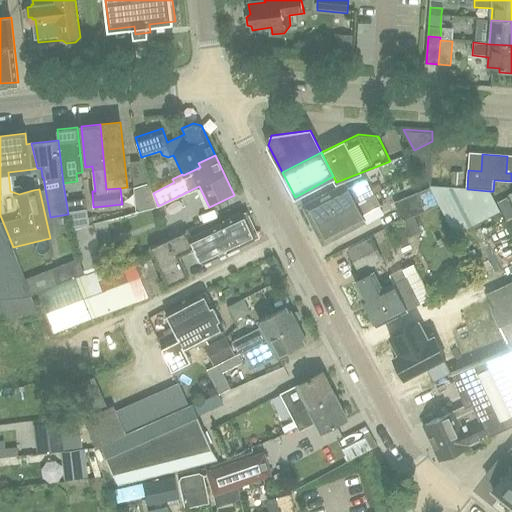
[(158,206),(153,193),(142,161),(131,162),(136,205),(137,212),(157,206),(158,206)]
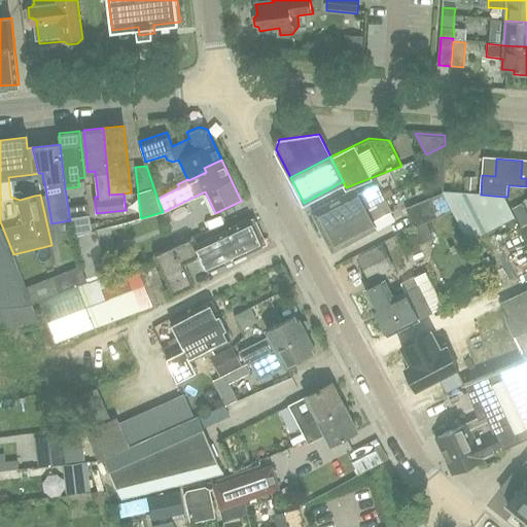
[(381,211),(388,207),(376,184),(356,195),(354,189),(311,212),(324,236),(336,230),(334,225),(376,203),(381,211)]
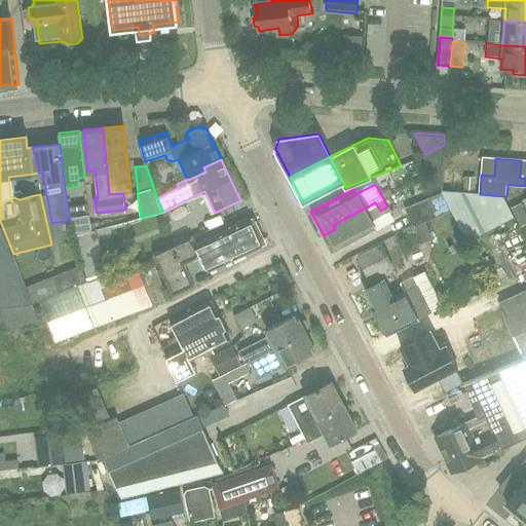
[(413,226),(451,211),(452,211),(443,193),(440,193),(405,208),(413,226)]
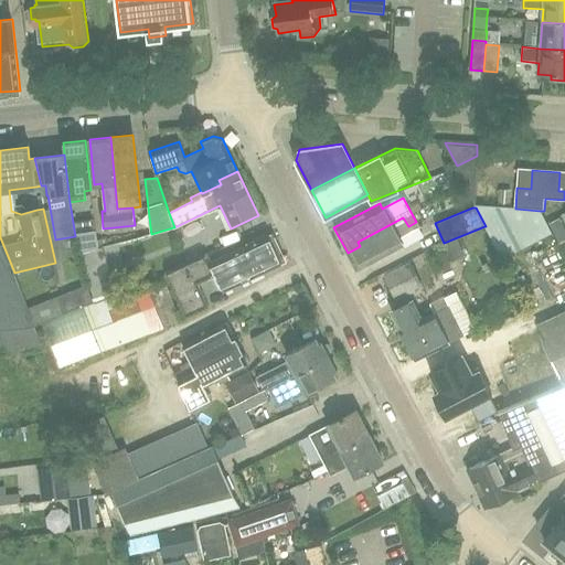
[(551,233),(540,211),(515,209),(476,208),(486,226),(484,226),(501,258),(551,233)]
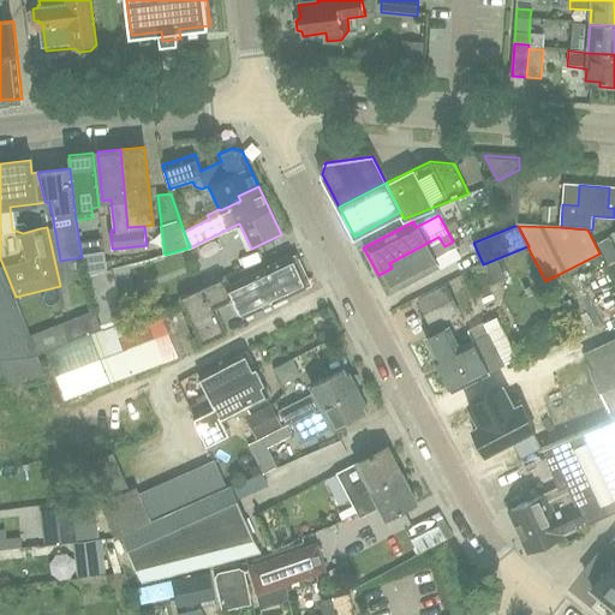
[(455,246),(453,242),(445,246),(439,237),(389,263),(392,268),(378,275),(388,293),(437,267),(433,258),(455,246)]
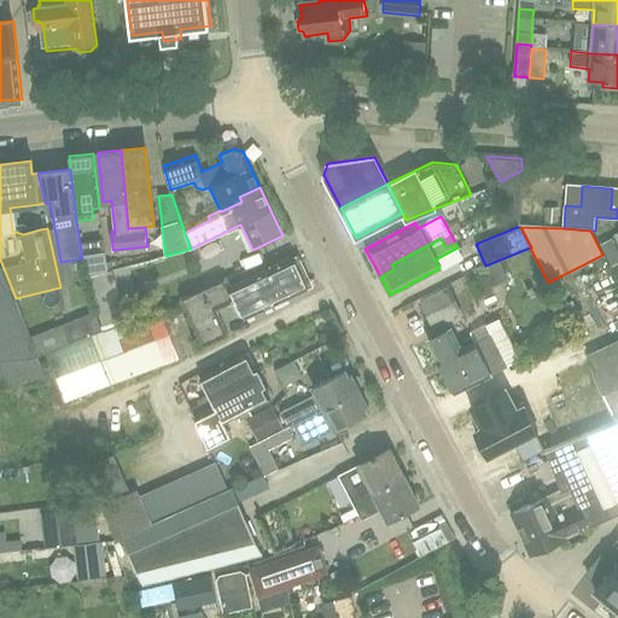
[(617,262),(617,250),(612,239),(600,244),(611,266),(617,262)]
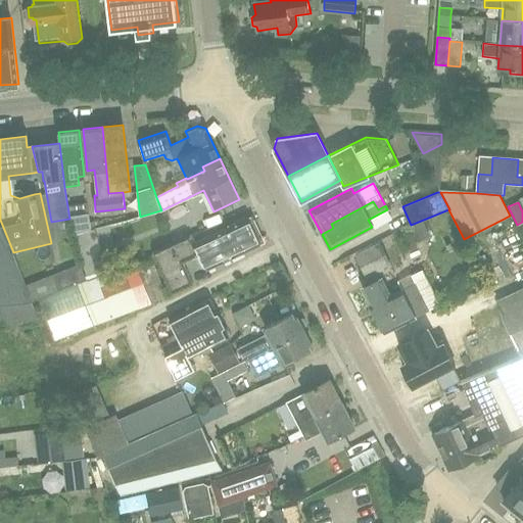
[(89,214),(69,216),(74,235),(91,230),(89,214)]
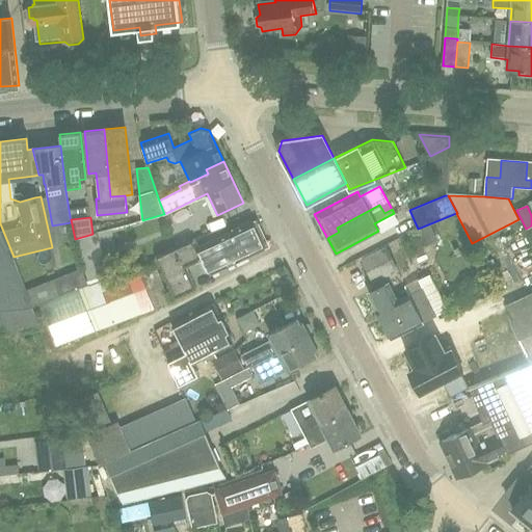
[(264,248),(251,222),(198,247),(194,239),(154,257),(175,300),(195,290),(185,267),(203,259),(210,273),(264,248)]
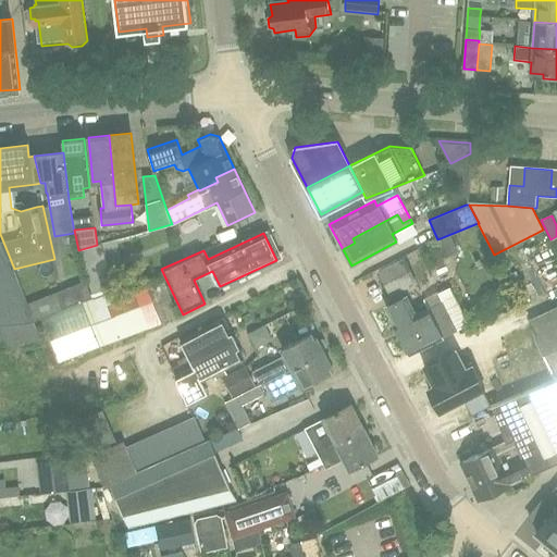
[(14,269),(0,234),(0,349),(44,344),(26,304),(12,269),(14,269)]
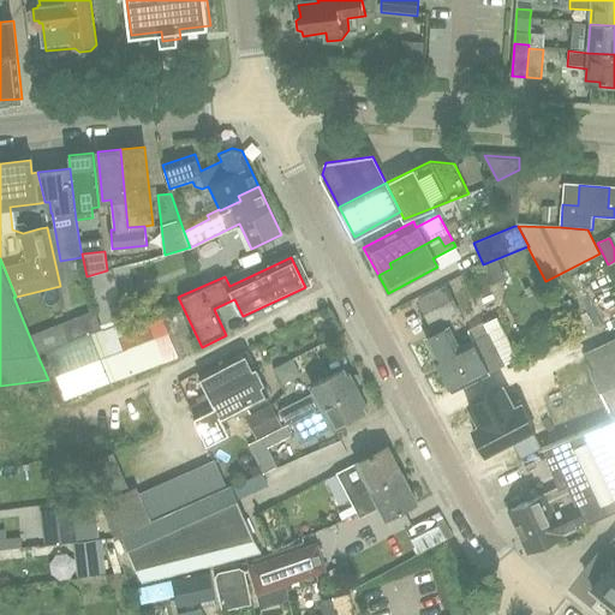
[(485,287),(506,279),(499,260),(464,275),(467,285),(482,279),(485,287)]
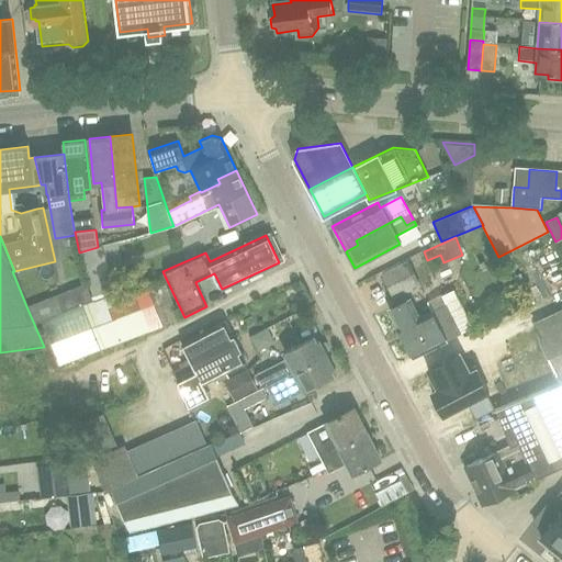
[(80,253),(85,267),(107,260),(102,246),(80,253)]
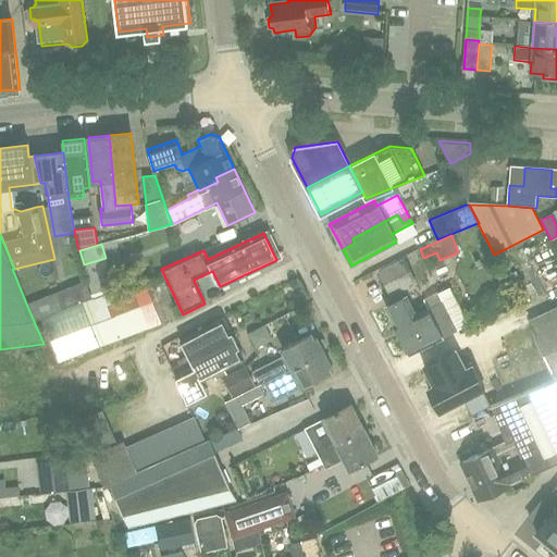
[(392,296),(416,284),(404,259),(380,271),(392,296)]
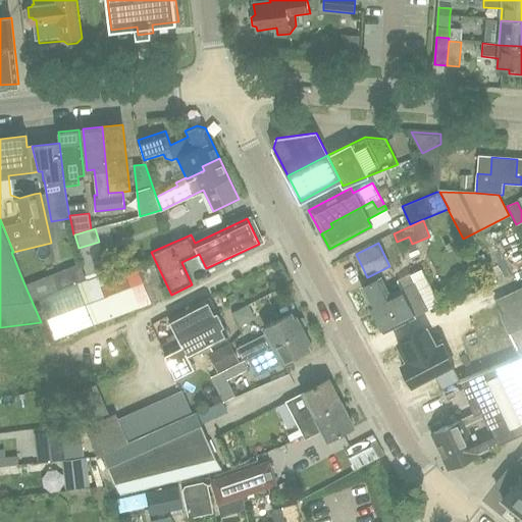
[(135,262),(44,298),(39,300),(54,340),(94,323),(95,325),(151,303),(167,296),(150,258),(136,264),(135,262)]
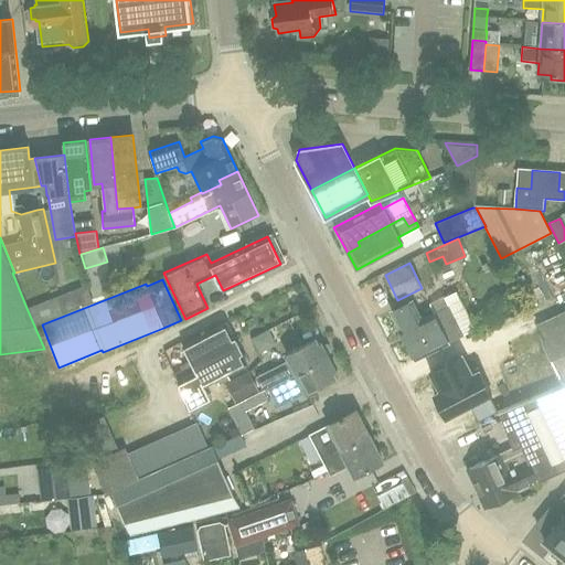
[(412,301),(392,311),(401,330),(415,360),(462,336),(476,329),(457,291),(445,297),(449,306),(434,312),(420,319),(412,301)]
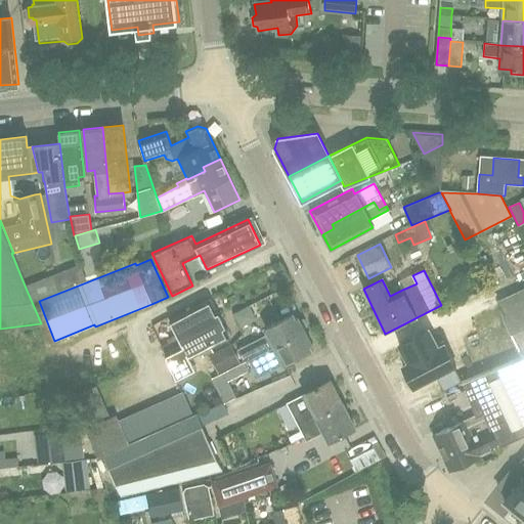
[(523,299),(500,309),(523,356),(523,298),(523,299)]
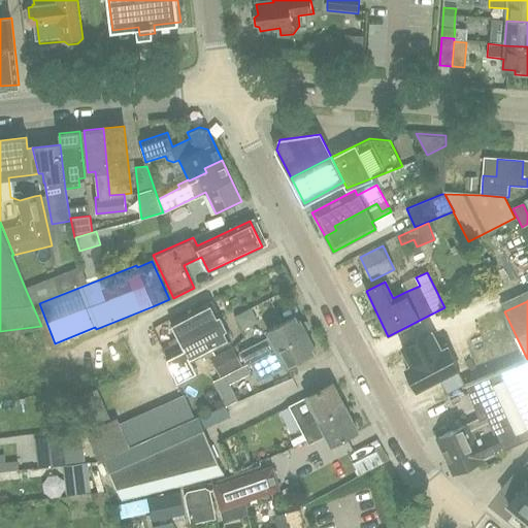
[(178,337),(180,341),(194,335),(195,337),(223,324),(210,301),(170,323),(178,337)]
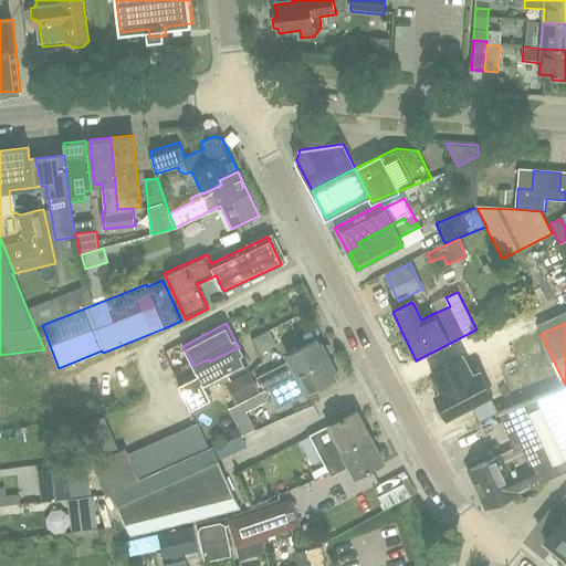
[(268,388),(328,357),(328,356),(331,352),(327,345),(323,345),(321,342),(318,344),(315,338),(286,354),(290,360),(255,378),(263,391),(268,388)]
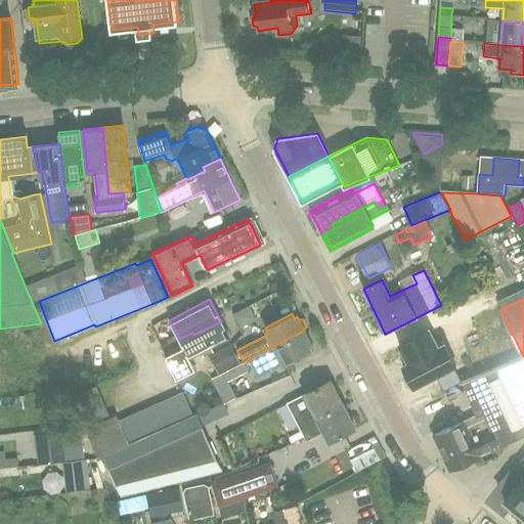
[(198,373),(190,358),(229,337),(221,321),(193,335),(192,333),(179,339),(181,344),(164,353),(168,360),(178,383),(198,373)]
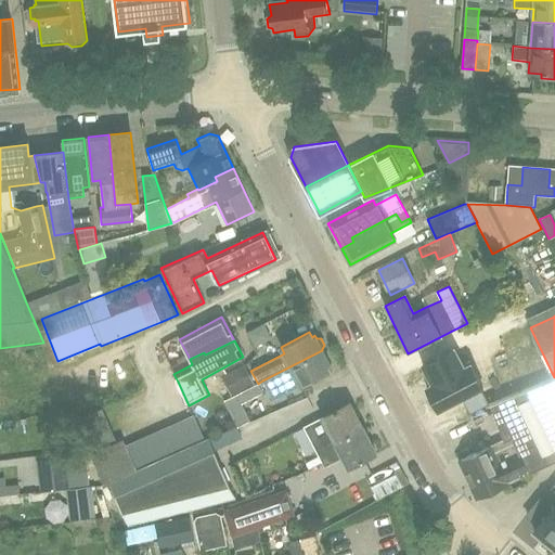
[(455,349),(423,365),(433,384),(464,368),(455,349)]
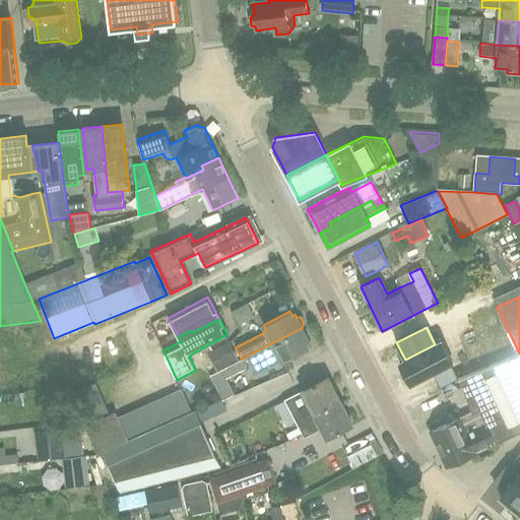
[(302,328),(246,356),(255,374),(281,361),(281,362),(309,347),(307,343),(309,342),(302,328)]
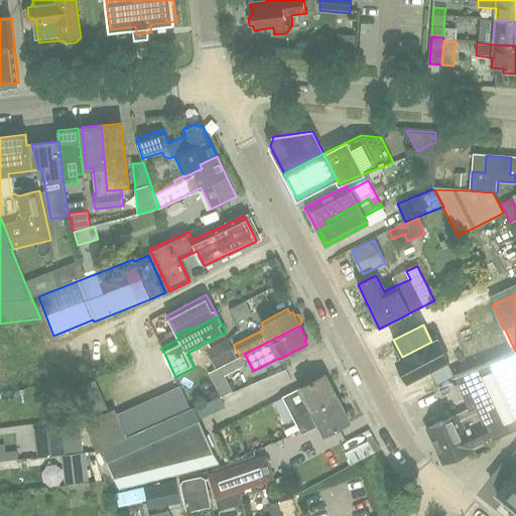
[(402,357),(396,360),(408,383),(429,371),(437,385),(456,378),(447,362),(449,362),(437,339),(431,342),(402,357)]
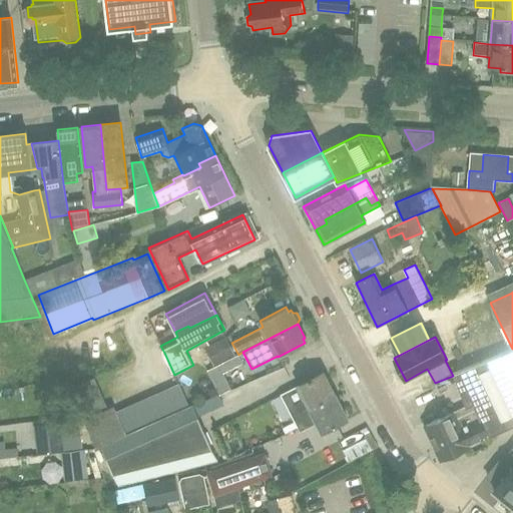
[(214,367),(231,358),(222,340),(204,349),(214,367)]
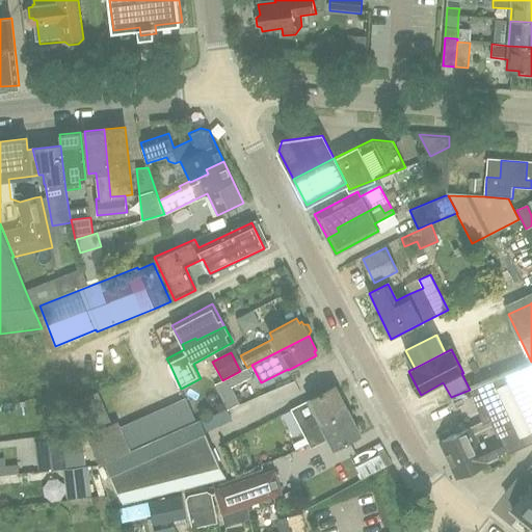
[(531,363),(523,367),(531,386),(531,363)]
